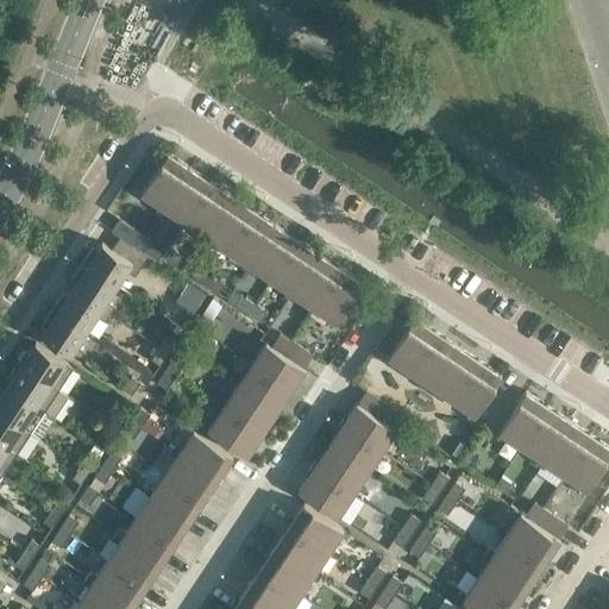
[(161,212),(190,167),(168,152),(142,192),(158,202),(157,209),(161,212)]
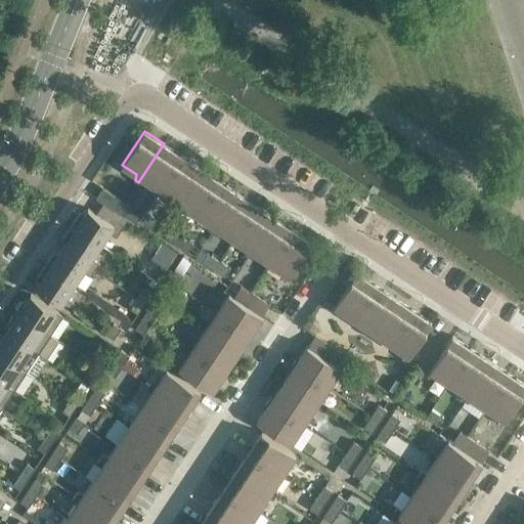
[(160,189),(182,156),(164,143),(138,182),(141,184),(146,180),(160,189)]
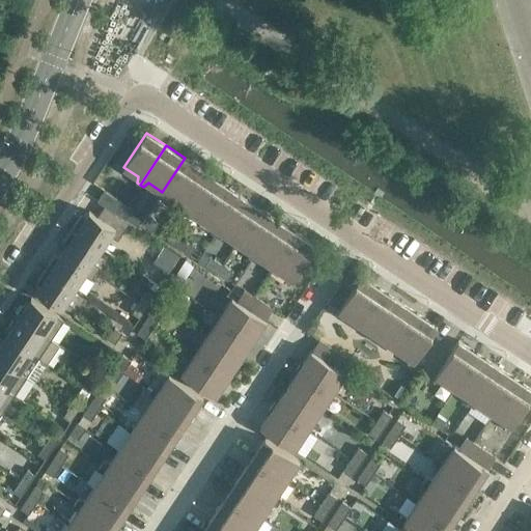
[(177,210),(203,170),(185,158),(162,192),(175,201),(174,207),(177,210)]
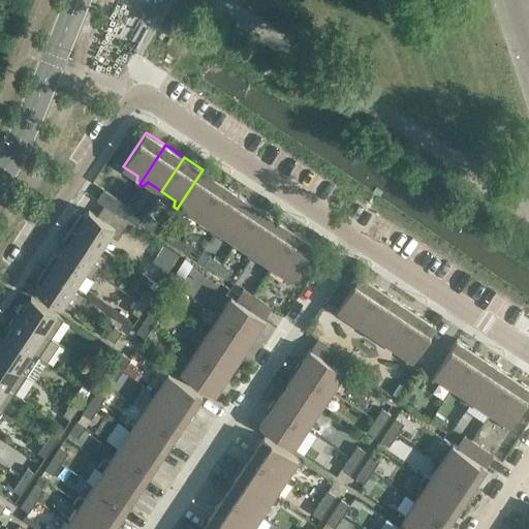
[(198,216),(221,182),(203,169),(177,209),(180,211),(185,207),(198,216)]
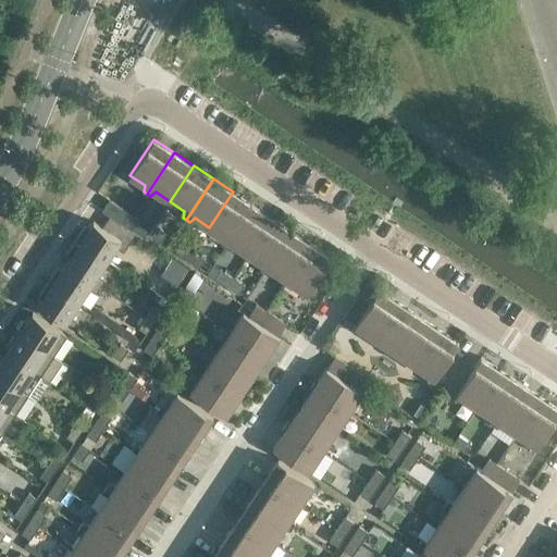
[(225,246),(252,205),(233,192),(209,227),(223,237),(222,244),(225,246)]
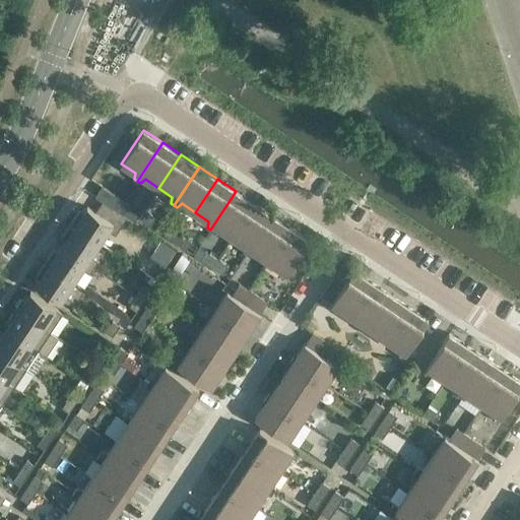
[(130,204),(124,200),(103,186),(98,193),(95,196),(103,201),(123,215),(125,212),(130,204)]
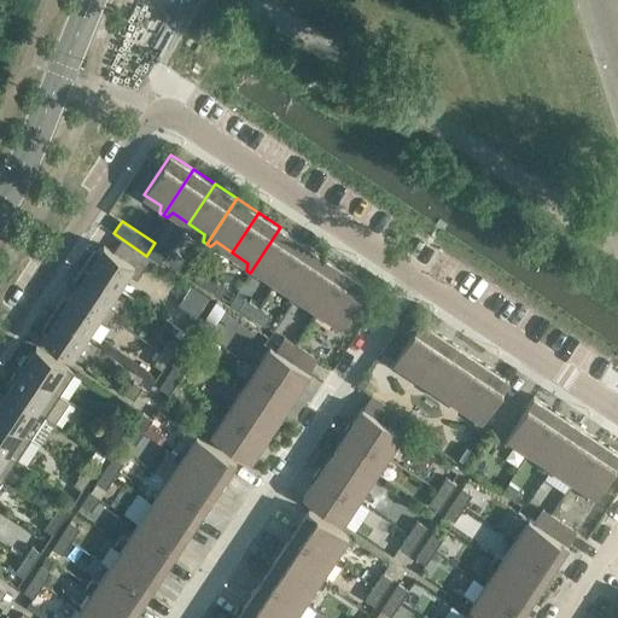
[(275,281),(302,242),(280,227),(250,273),(254,275),(260,270),(275,281)]
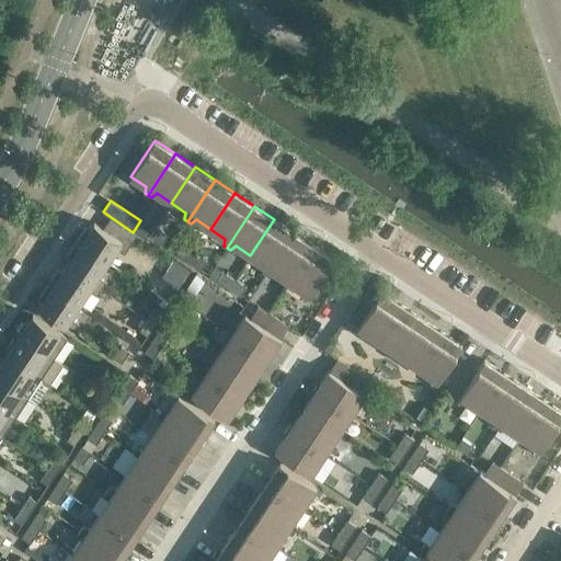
[(137,235),(133,232),(111,217),(103,228),(129,247),(137,235)]
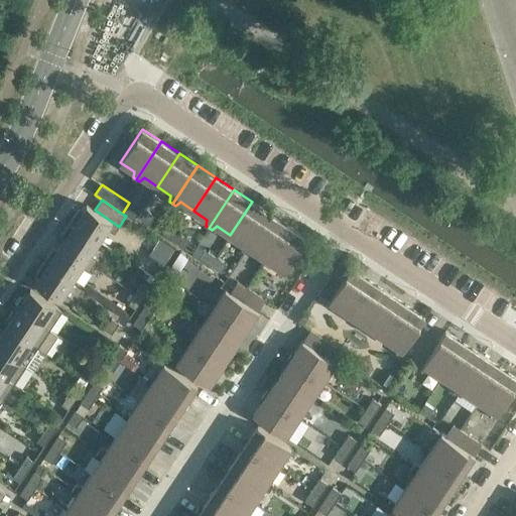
[(245,252),(270,214),(252,202),(230,235),(243,244),(241,250),(245,252)]
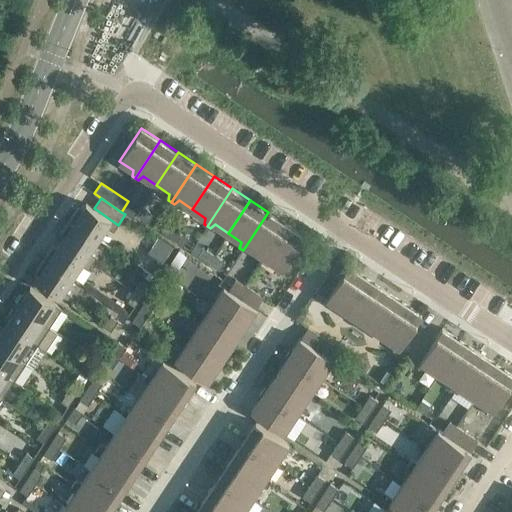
[(118,225),(94,208),(86,203),(82,210),(78,207),(69,220),(98,240),(107,227),(114,231),(118,225)]
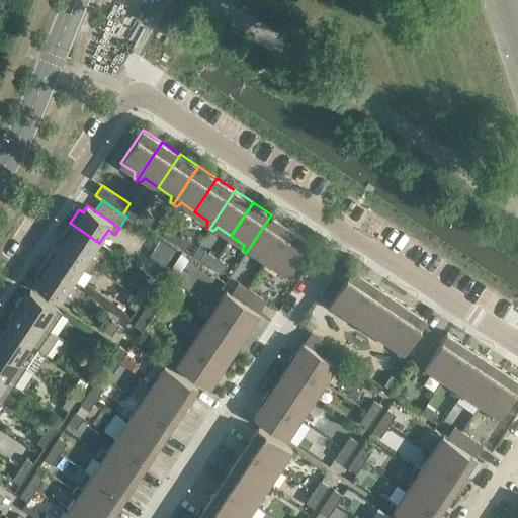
[(150,225),(156,217),(144,208),(139,218),(150,225)]
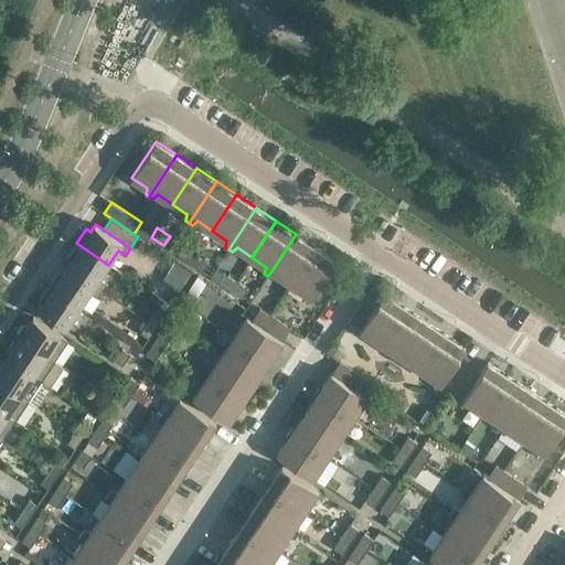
[(99,278),(108,265),(76,243),(66,257),(71,260),(66,267),(103,290),(107,284),(99,278)]
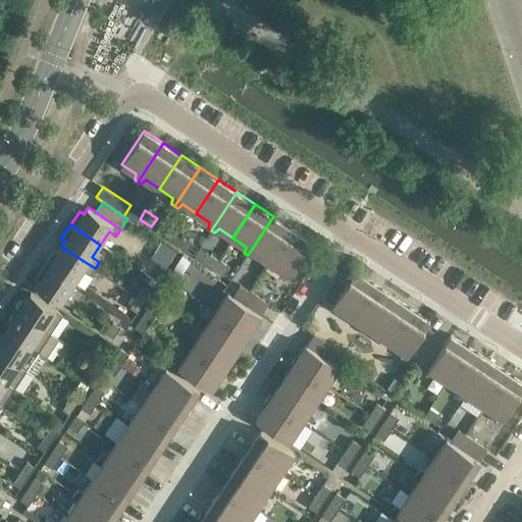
[(175,243),(181,235),(170,227),(165,236),(175,243)]
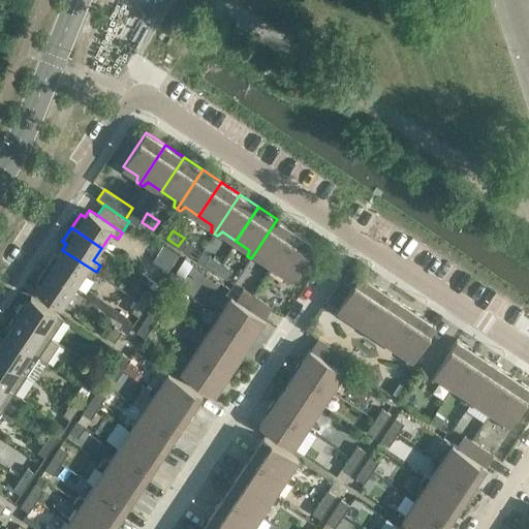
[(189,254),(195,245),(184,238),(178,246),(189,254)]
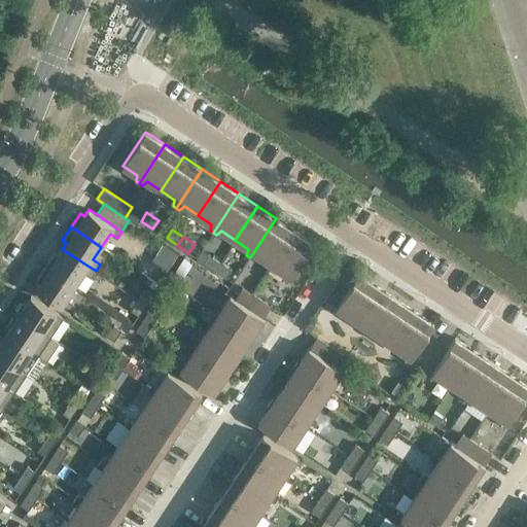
[(96,271),(62,249),(59,254),(55,252),(45,266),(75,285),(83,273),(91,277),(96,271)]
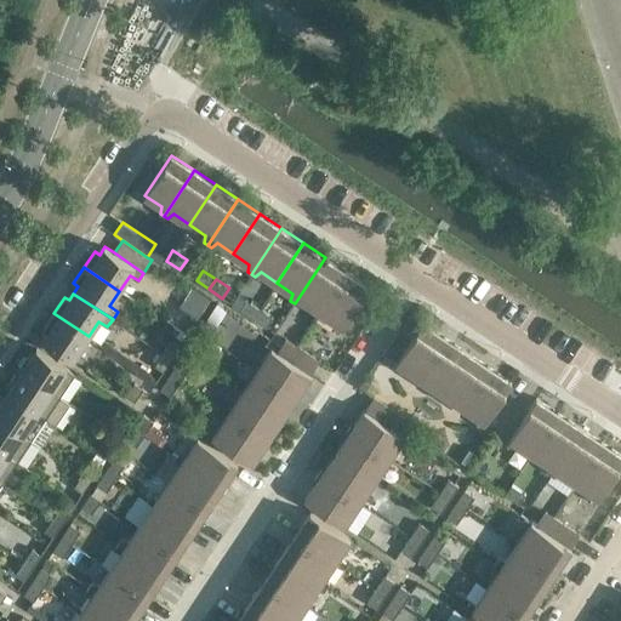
[(252,318),(260,308),(246,300),(239,309),(252,318)]
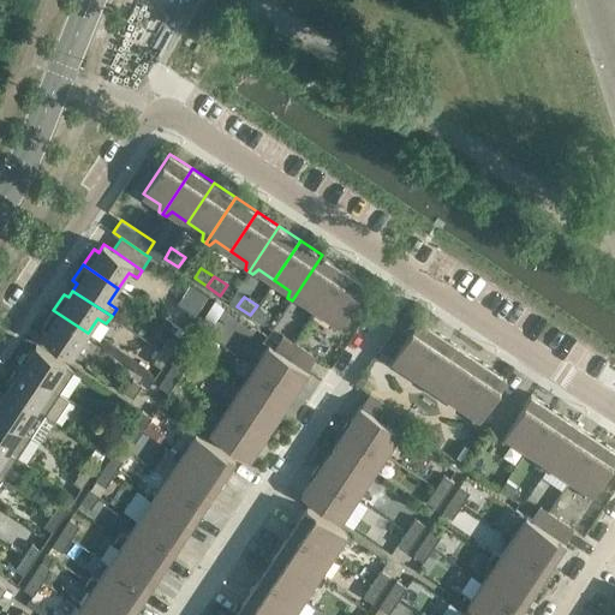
[(263,324),(270,314),(257,305),(250,315),(263,324)]
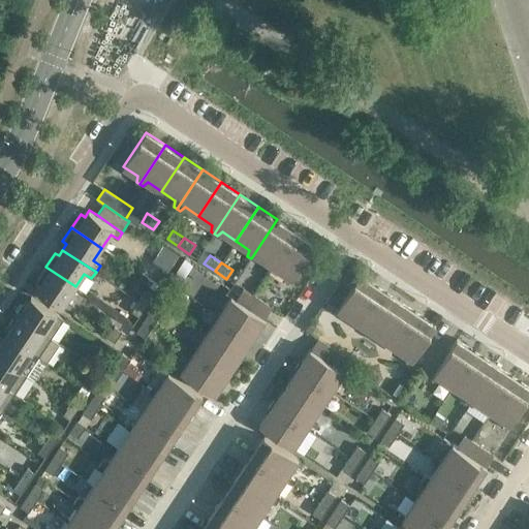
[(67,300),(75,286),(45,267),(36,280),(40,283),(36,289),(69,312),(74,305),(67,300)]
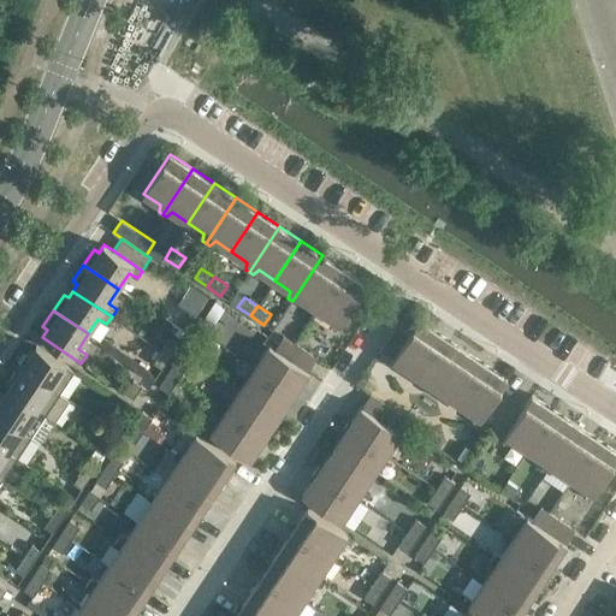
[(207,336),(215,323),(206,317),(196,330),(207,336)]
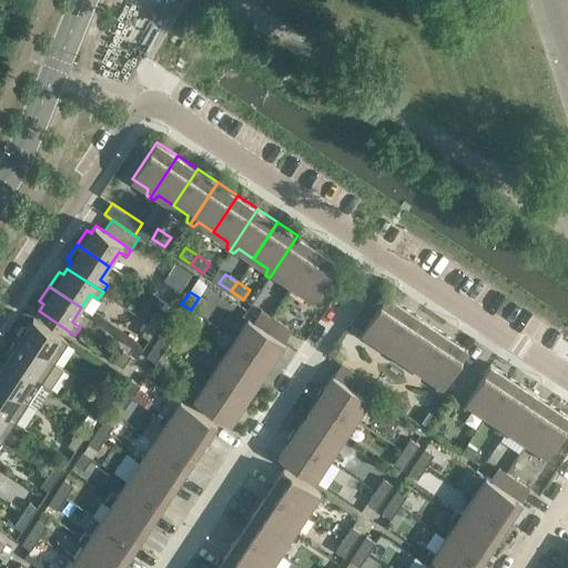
[(383,345),(407,308),(386,295),(362,332),(363,332),(359,337),(363,340),(367,335),(383,345)]
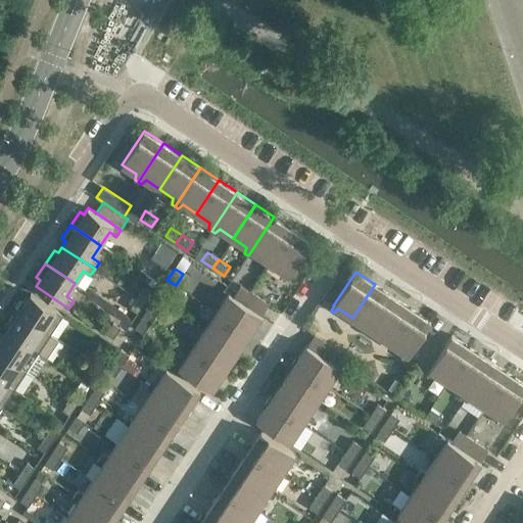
[(168,296),(176,285),(167,280),(159,291),(168,296)]
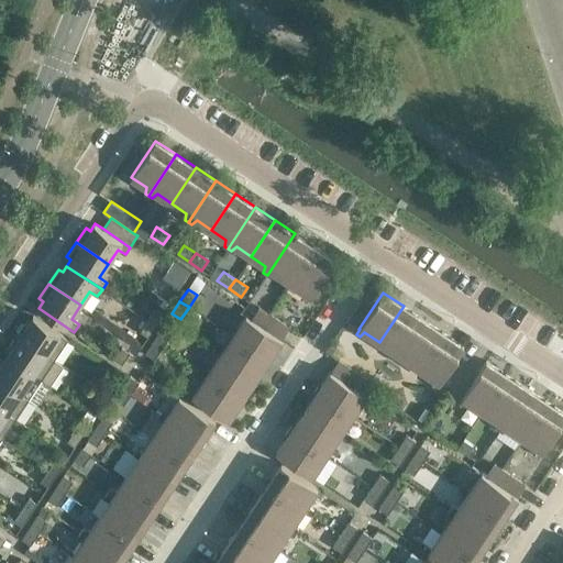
[(396,361),(423,319),(404,306),(379,342),(395,352),(393,359),(396,361)]
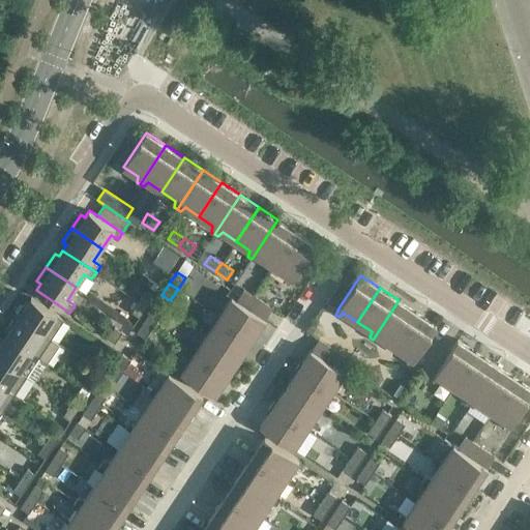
[(272,308),(254,296),(243,289),(240,294),(237,300),(265,319),(269,314),(272,308)]
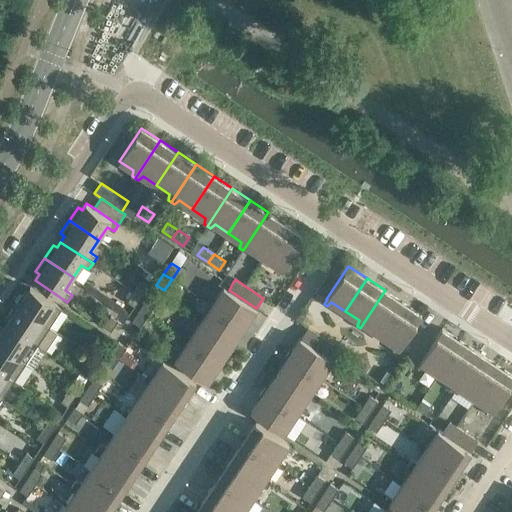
[(142,296),(149,285),(141,280),(134,291),(142,296)]
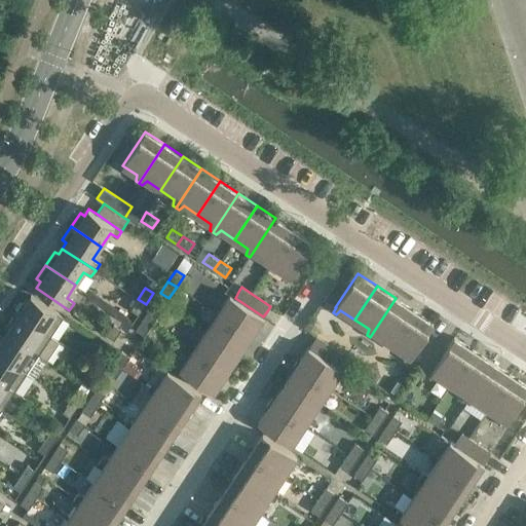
[(64,316),(45,304),(31,295),(26,304),(23,302),(15,312),(51,336),(64,316)]
